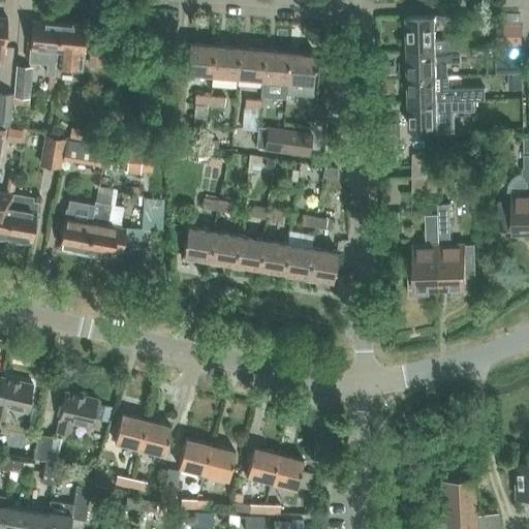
[(406,17),(407,52),(436,51),(459,51),(459,40),(436,39),(435,16),(406,17)]
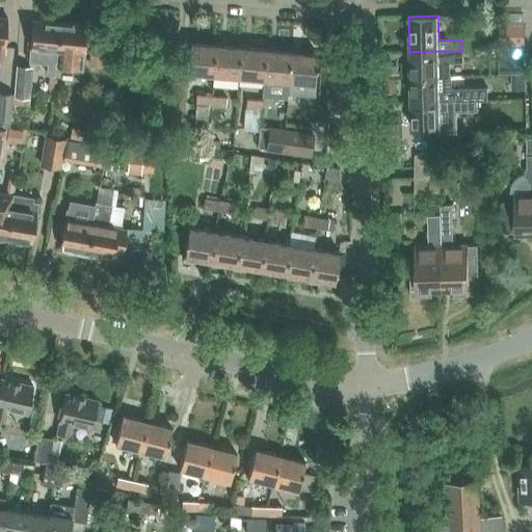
[(32,21),(29,50),(28,61),(46,62),(46,73),(55,73),(56,63),(57,52),(56,52),(58,23),(32,21)]
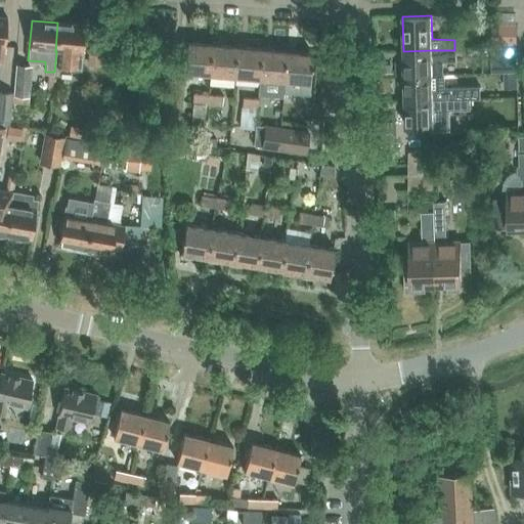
[(84,25),(57,23),(55,51),(56,51),(55,64),(81,67),(82,53),(84,25)]
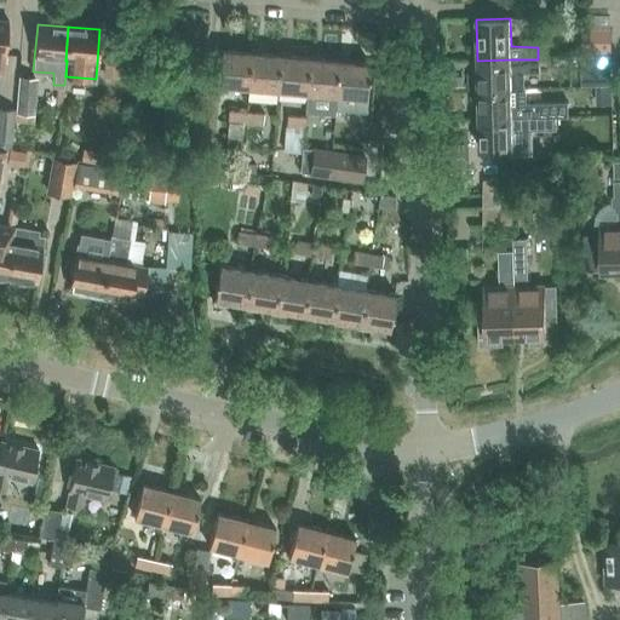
[(586,53),(597,53),(612,53),(612,28),(586,28),(586,53)]
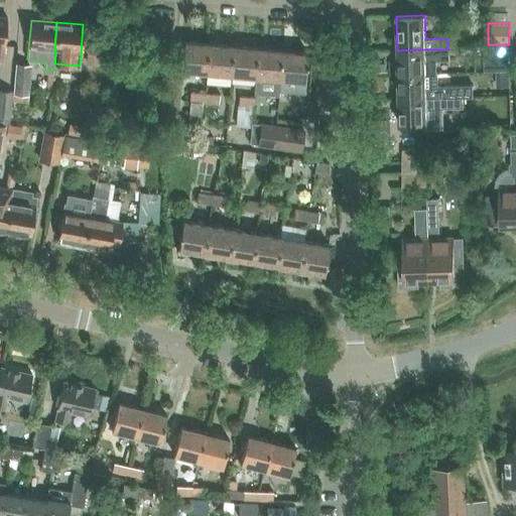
[(181,72),(207,74),(209,44),(184,42),(181,72)]
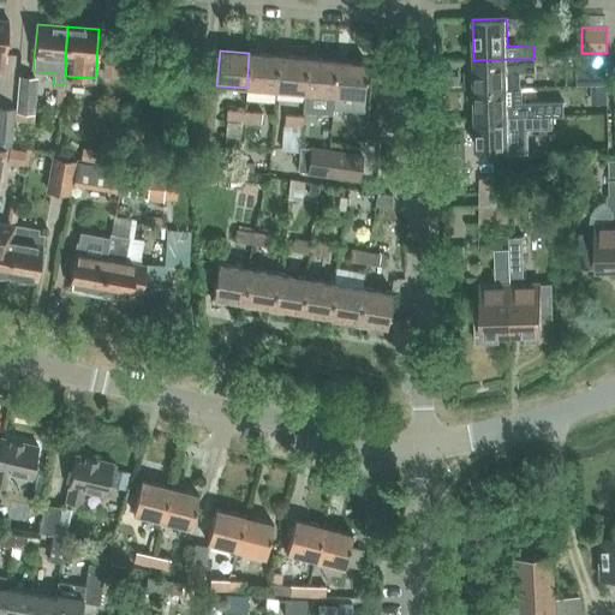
[(246,88),(275,90),(279,55),(249,53),(246,88)]
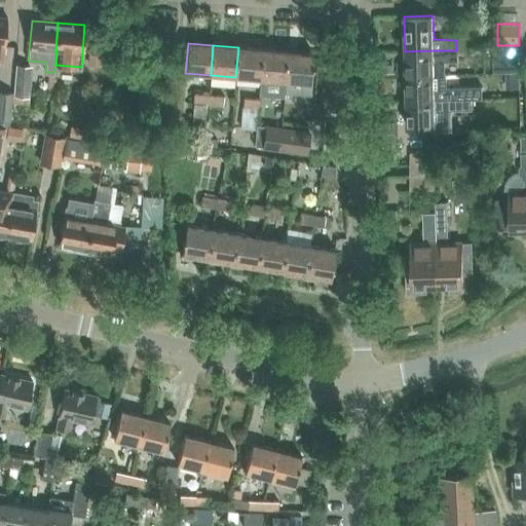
[(519,45),(506,45),(508,72),(519,71),(519,45)]
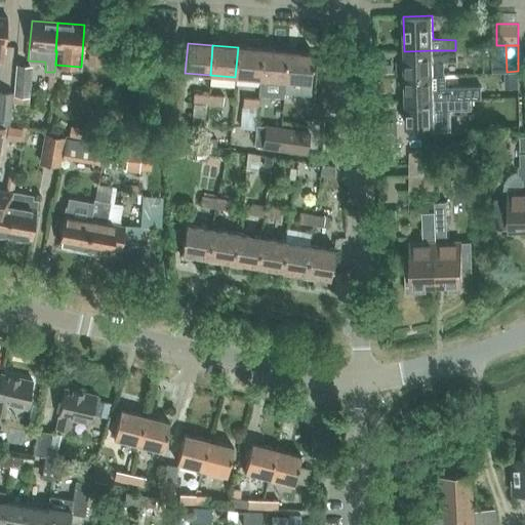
[(235,77),(259,79),(263,49),(238,47),(235,77)]
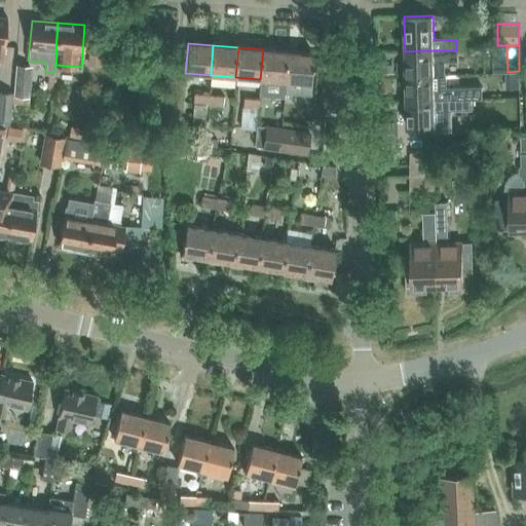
[(100,63),(101,50),(88,49),(87,63),(100,63)]
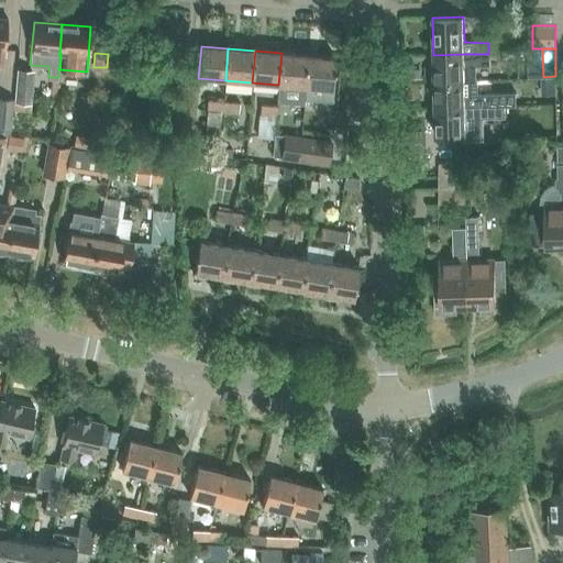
[(306,72),(308,55),(282,53),(278,85),(277,102),(304,105),(305,98),(305,87),(306,72)]
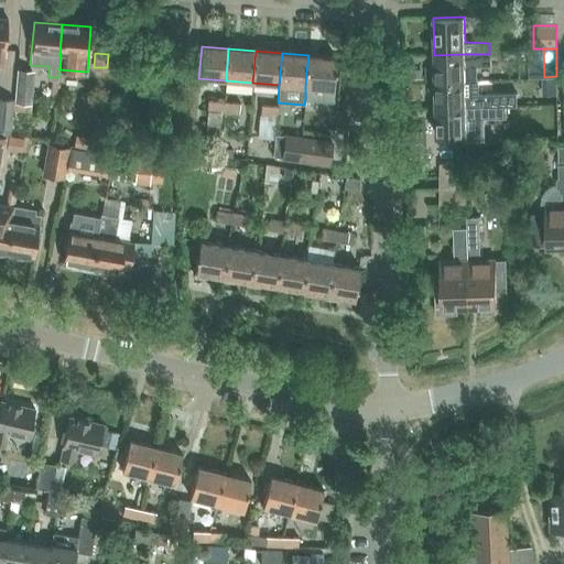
[(434,55),(435,82),(466,80),(466,76),(476,75),(477,75),(476,66),(490,66),(489,54),(465,54),(434,55)]
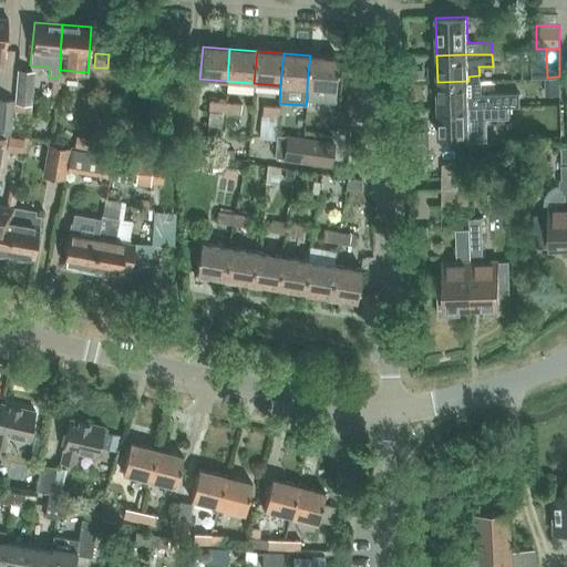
[(338,58),(310,55),(308,72),(307,88),(307,99),(333,101),(334,90),(336,74),(338,58)]
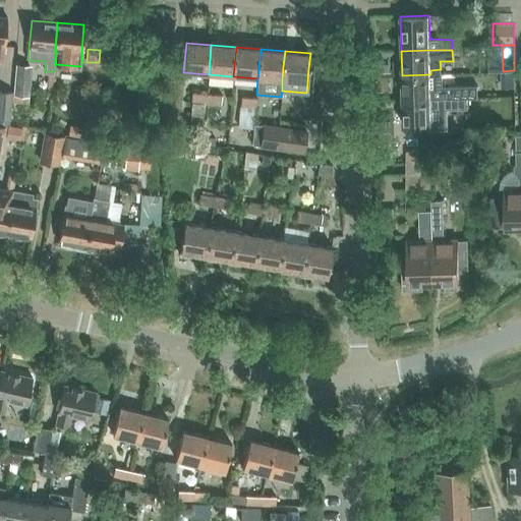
[(32,66),(23,65),(16,65),(13,102),(29,104),(29,97),(30,97),(32,66)]
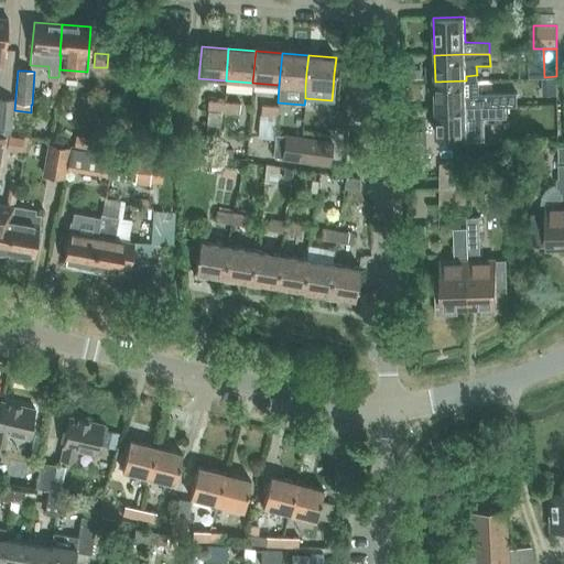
[(0,74),(0,79),(0,129),(11,131),(14,99),(11,99),(13,75),(0,74)]
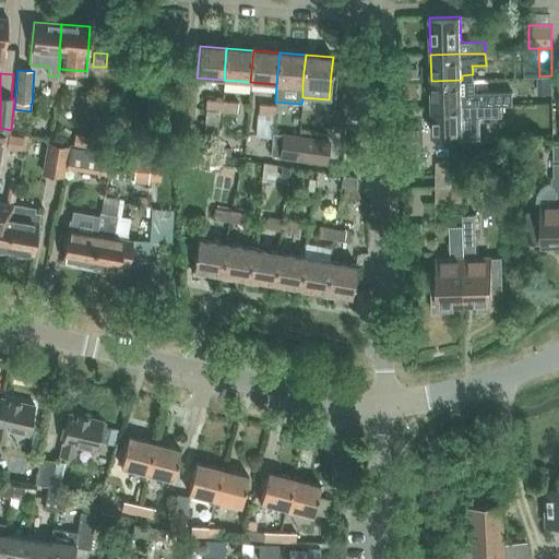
[(431,107),(510,105),(513,105),(512,94),(474,95),(473,79),(472,79),(472,74),(462,75),(462,80),(431,81),(431,107)]
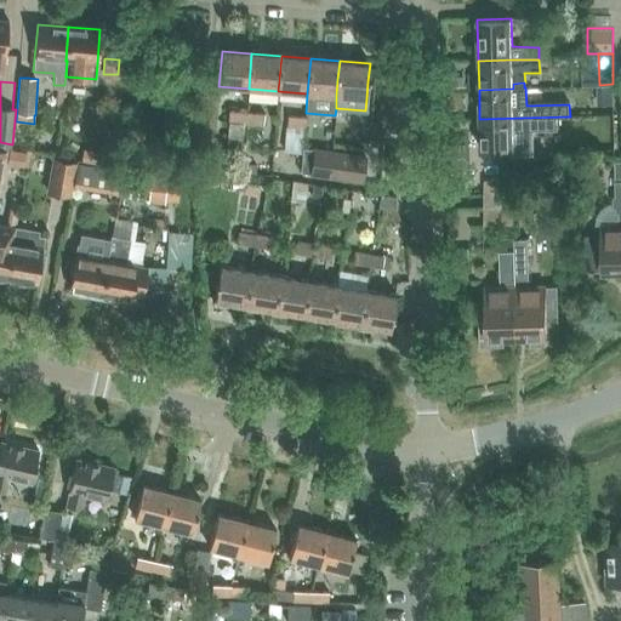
[(229,112),(228,124),(244,125),(245,125),(246,113),(229,112)]
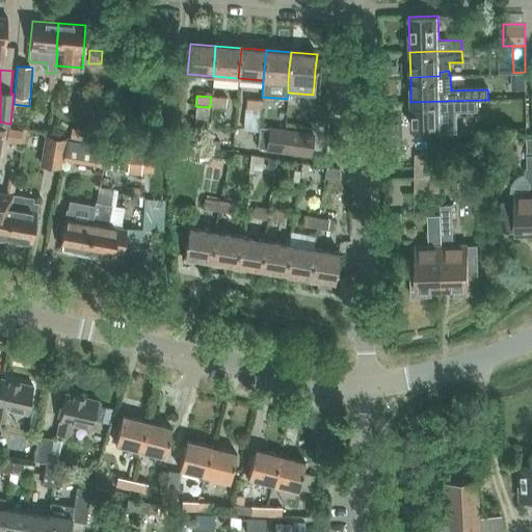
[(225,108),(227,98),(211,97),(210,107),(225,108)]
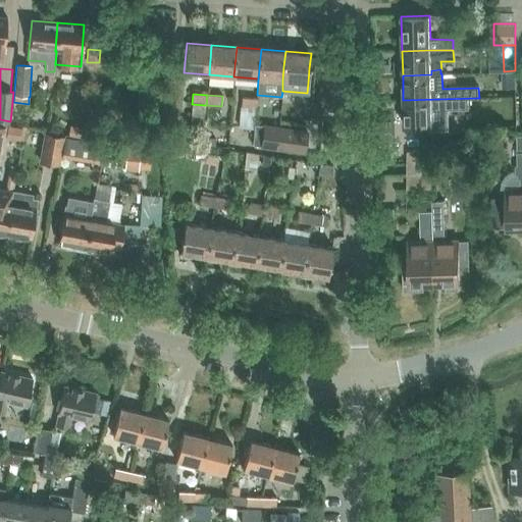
[(503,100),(503,109),(503,118),(500,118),(500,125),(514,125),(514,97),(503,97),(503,100)]
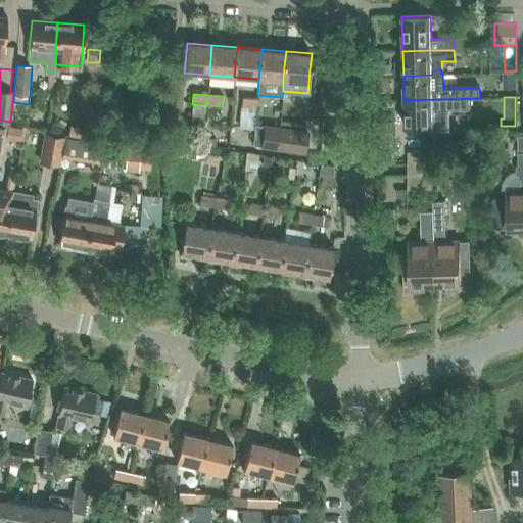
[(257,108),(257,99),(242,98),(242,107),(257,108)]
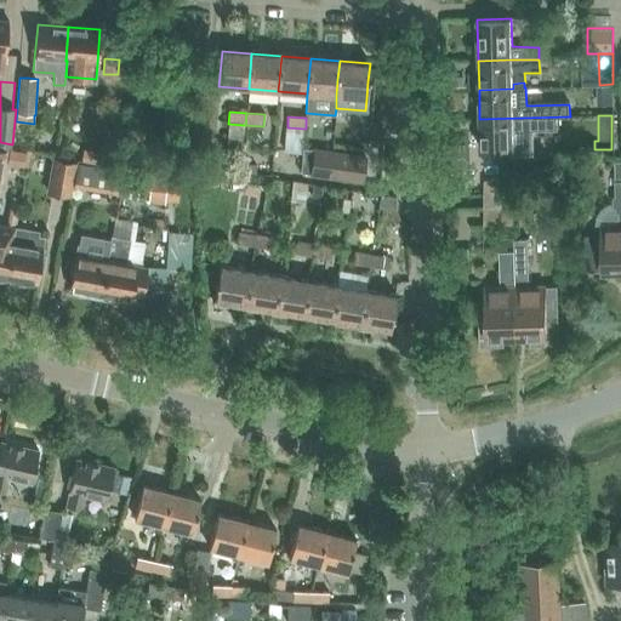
[(567,129),(567,117),(479,119),(480,149),(516,148),(527,148),(527,137),(537,137),(537,131),(567,129)]
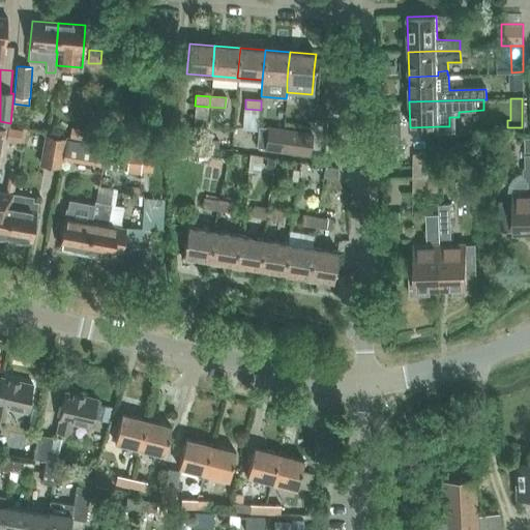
[(193,134),(205,135),(208,107),(195,106),(193,134)]
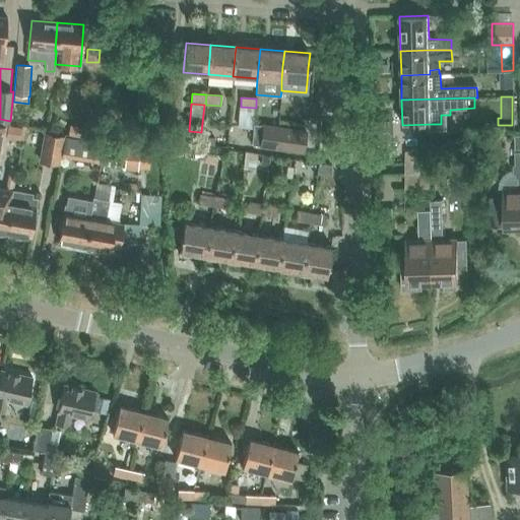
[(68,134),(81,136),(82,126),(69,125),(68,134)]
